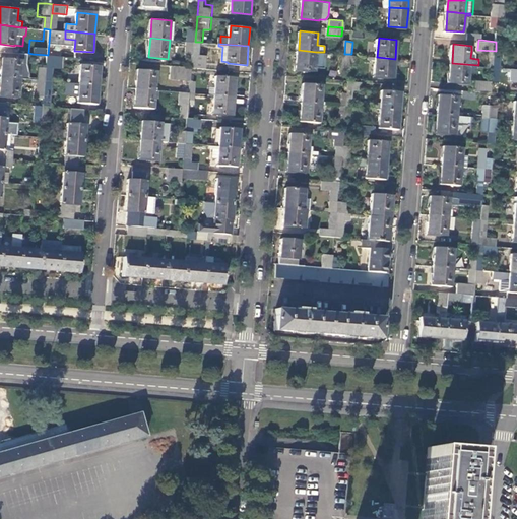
[(316,52),(299,50),(297,69),(315,70),(316,52)]
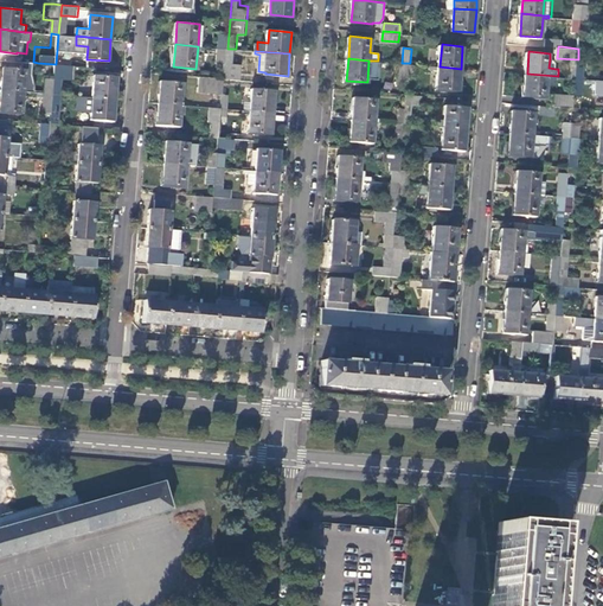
[(53,94),(56,64),(38,63),(38,72),(47,74),(45,93),(53,94)]
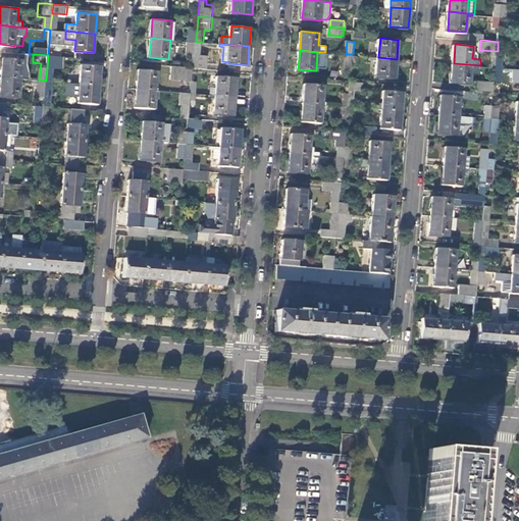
[(352,65),(353,54),(346,54),(344,68),(352,68),(352,65)]
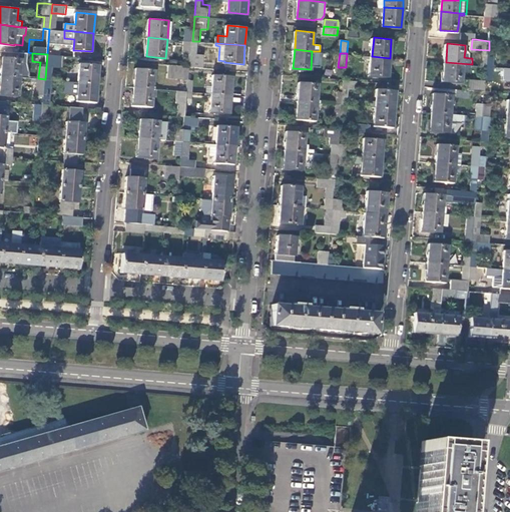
[(489,53),(488,56),(488,65),(495,66),(496,54),(489,53)]
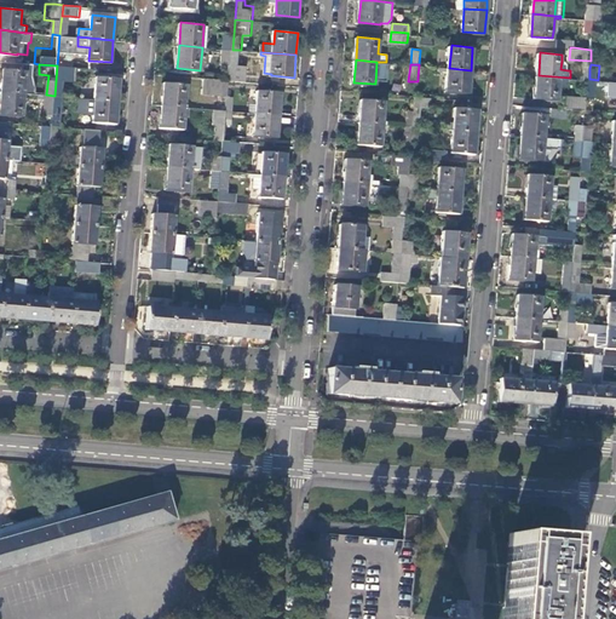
[(76,67),(57,66),(55,96),(63,96),(64,80),(75,81),(76,67)]
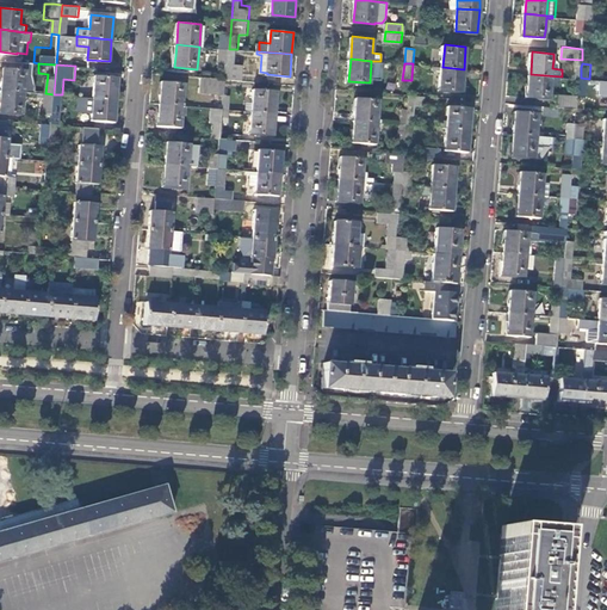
[(462,91),(464,69),(443,67),(440,90),(462,91)]
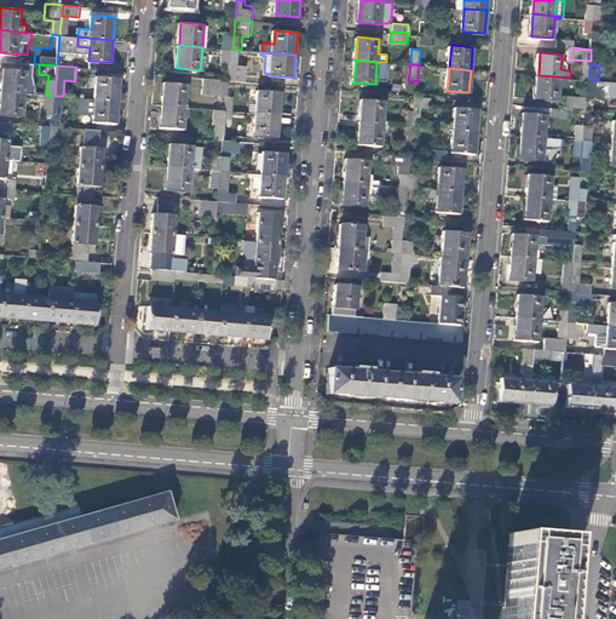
[(4,69),(3,91),(26,93),(30,93),(32,86),(26,86),(27,73),(27,72),(4,69)]
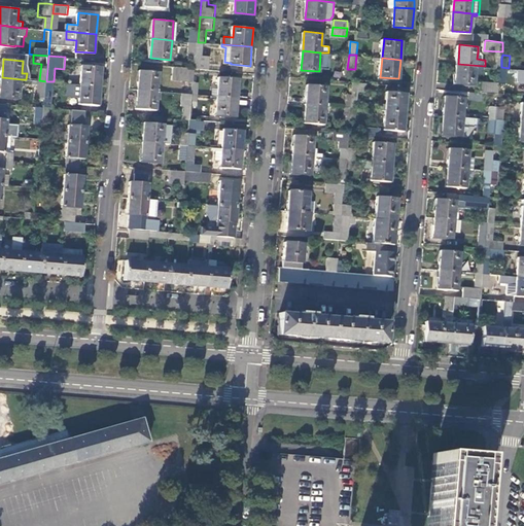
[(485,66),(458,64),(456,83),(476,84),(476,73),(484,74),(485,66)]
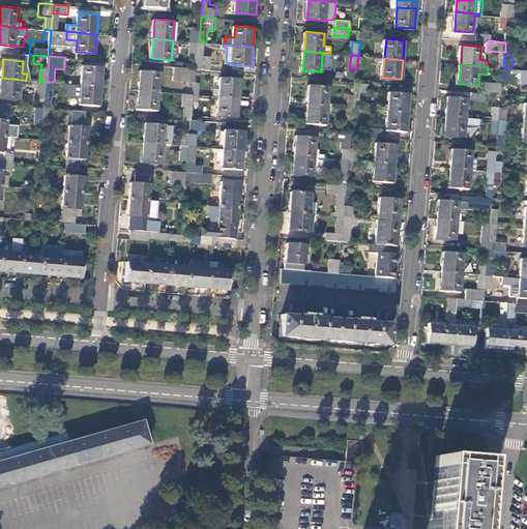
[(82,85),(101,86),(104,67),(84,65),(83,74),(83,78),(75,77),(74,84),(82,85)]
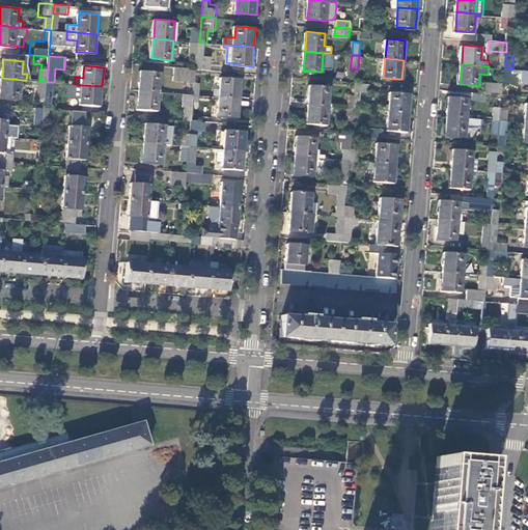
[(196,81),(197,68),(175,66),(174,80),(196,81)]
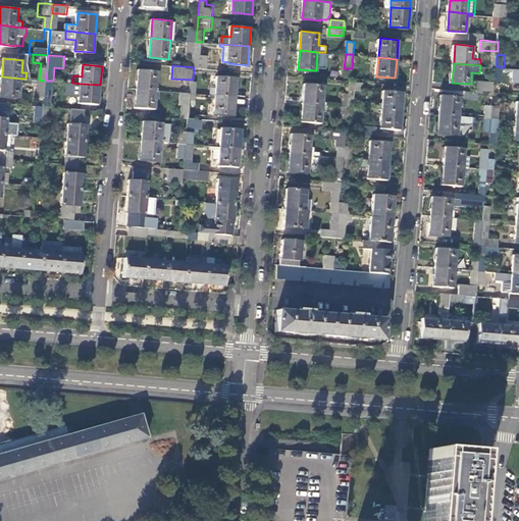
[(504,67),(497,66),(495,83),(502,83),(504,67)]
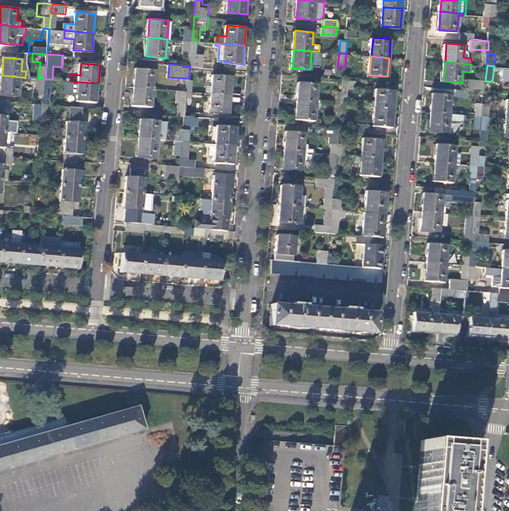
[(136,68),(135,87),(154,88),(155,69),(136,68)]
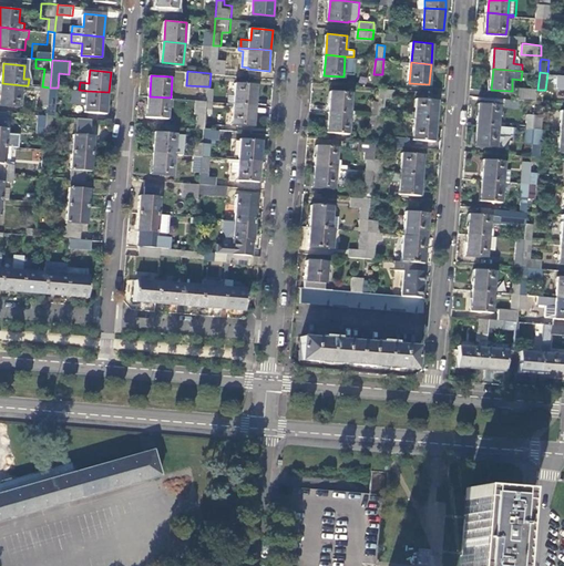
[(23,85),(2,83),(0,104),(21,106),(23,85)]
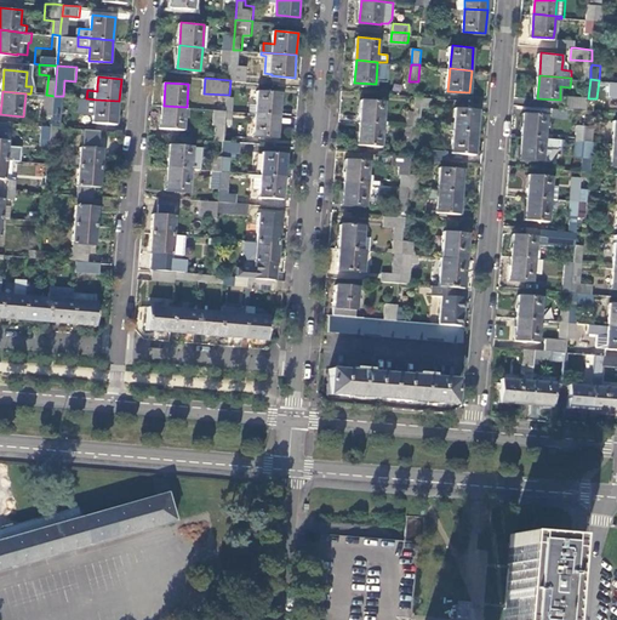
[(258,113),(281,115),(283,92),(260,91),(258,104),(258,113)]
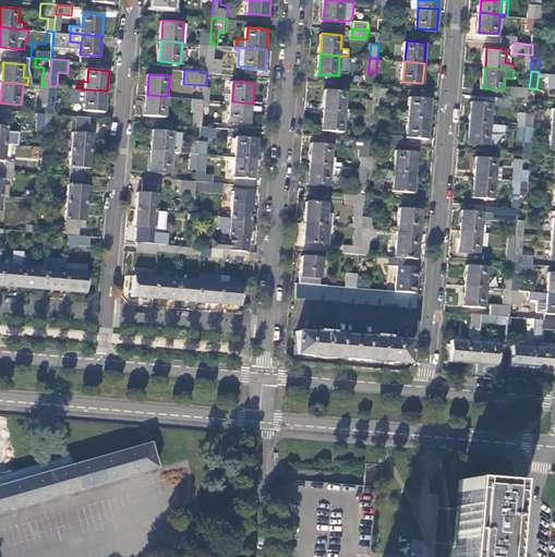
[(390,87),(375,86),(374,99),(373,113),(378,113),(381,95),(389,96),(390,87)]
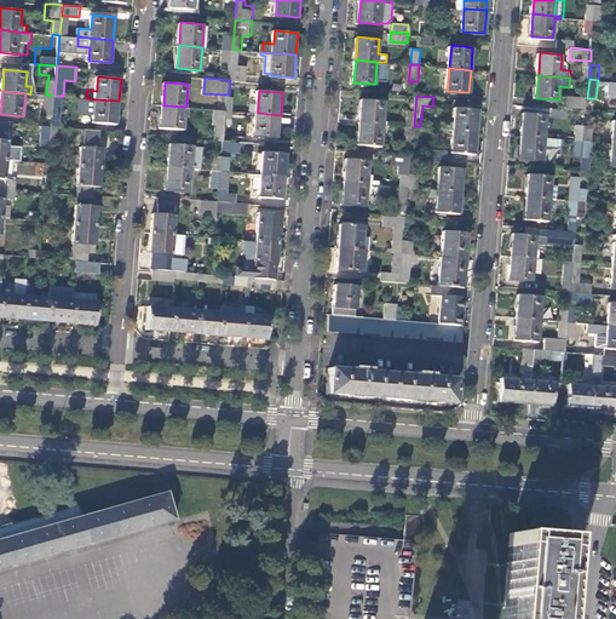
[(586,110),(587,98),(566,96),(565,108),(586,110)]
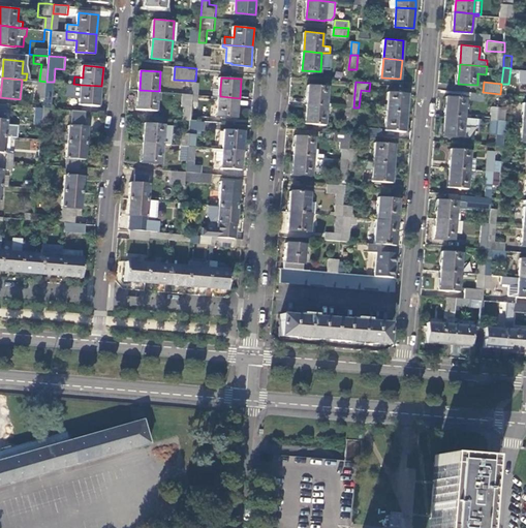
[(310,84),(308,103),(327,104),(329,86),(310,84)]
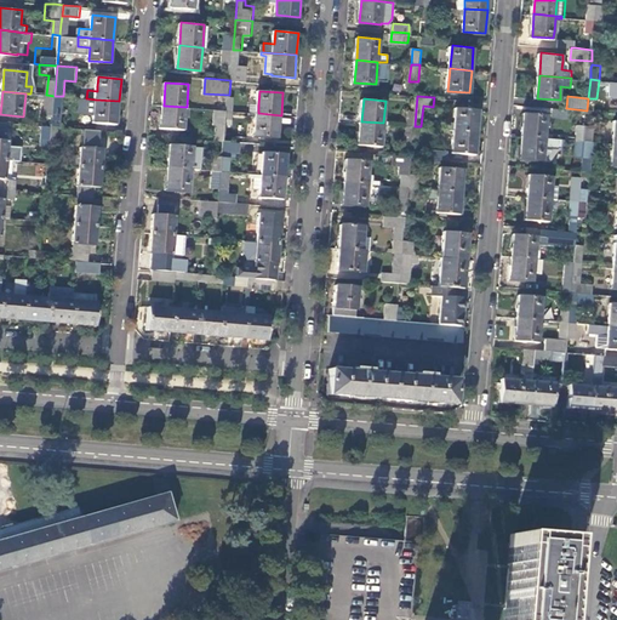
[(118,124),(119,101),(96,100),(95,123),(118,124)]
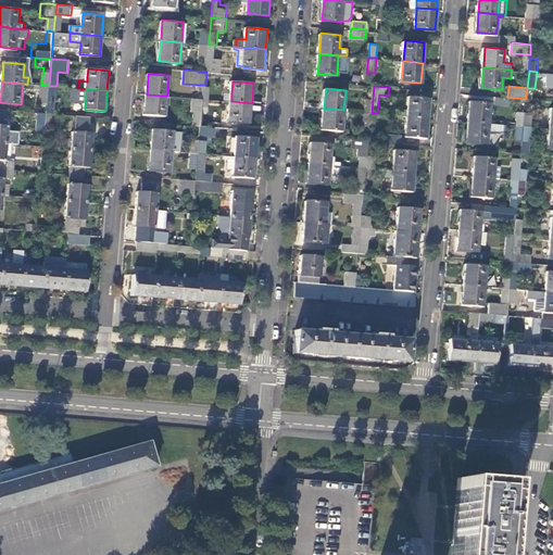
[(167,96),(147,95),(145,114),(165,115),(167,96)]
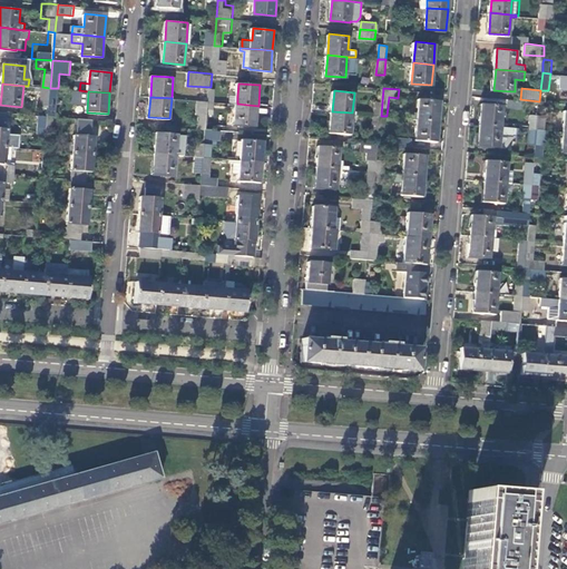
[(418,119),(438,120),(440,100),(420,98),(419,111),(413,111),(412,118),(418,119)]
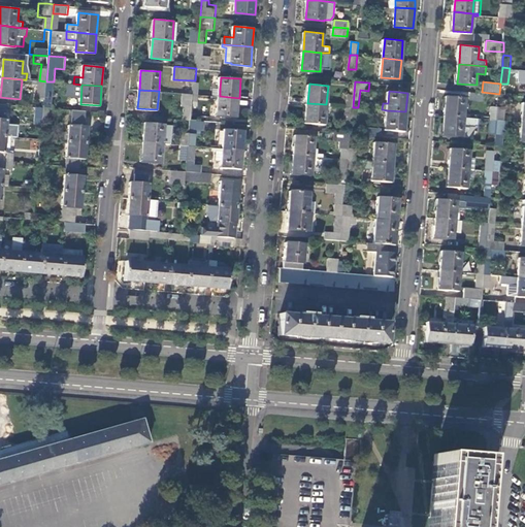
[(192,120),(194,94),(184,93),(183,106),(186,106),(184,120),(192,120)]
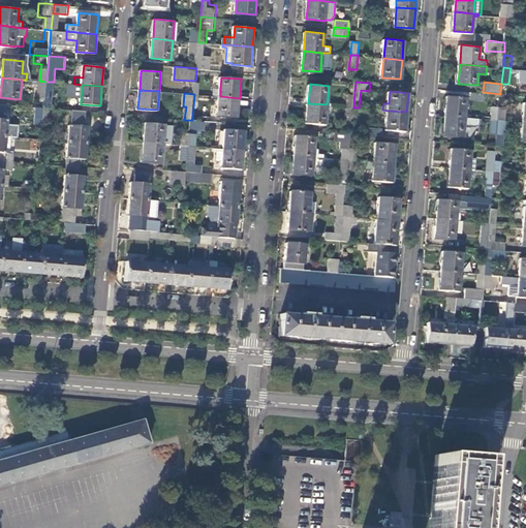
[(447,95),(446,115),(465,117),(467,97),(447,95)]
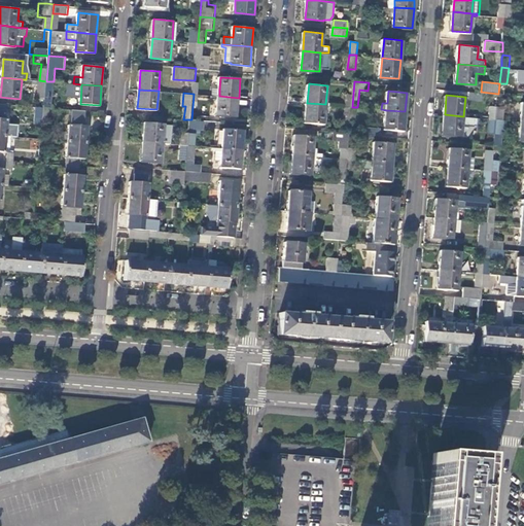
[(237,116),(239,98),(219,96),(217,115),(237,116)]
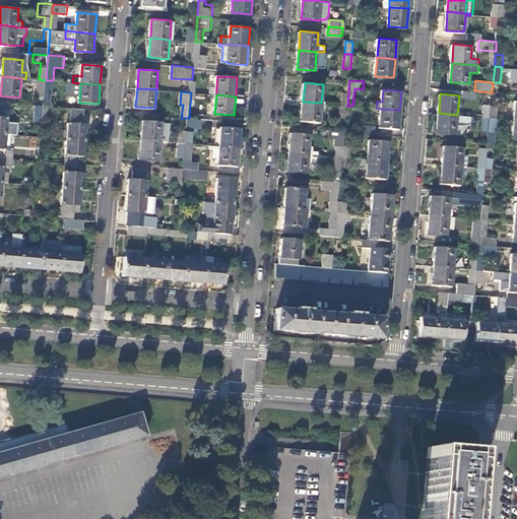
[(45,102),(44,106),(51,107),(58,107),(59,99),(46,98),(45,102)]
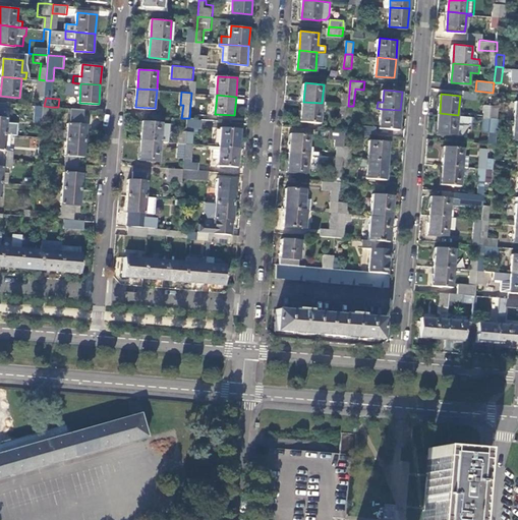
[(8,103),(0,102),(0,132),(7,133),(18,134),(18,123),(7,122),(8,118),(6,118),(8,103)]
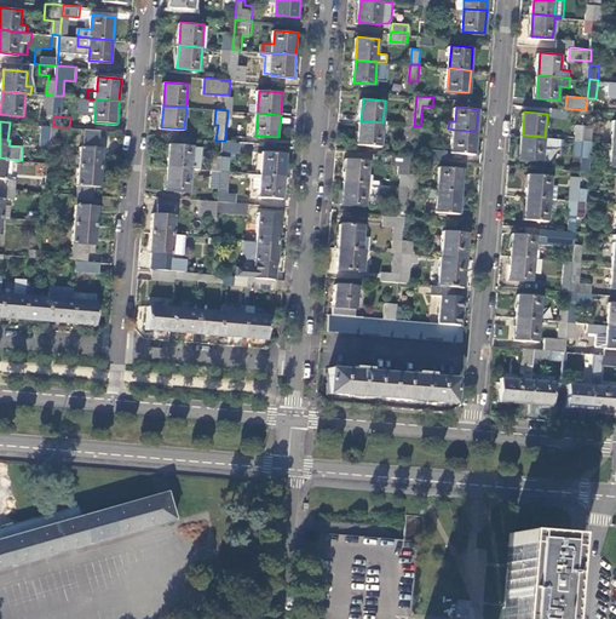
[(383,122),(361,121),(358,144),(380,145),(383,122)]
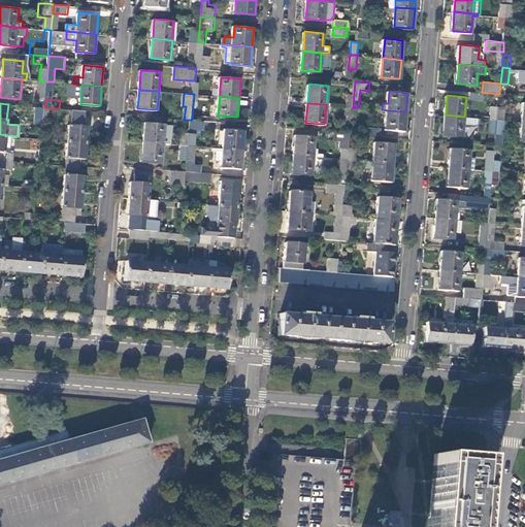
[(43,125),(44,107),(38,107),(37,106),(36,124),(43,125)]
